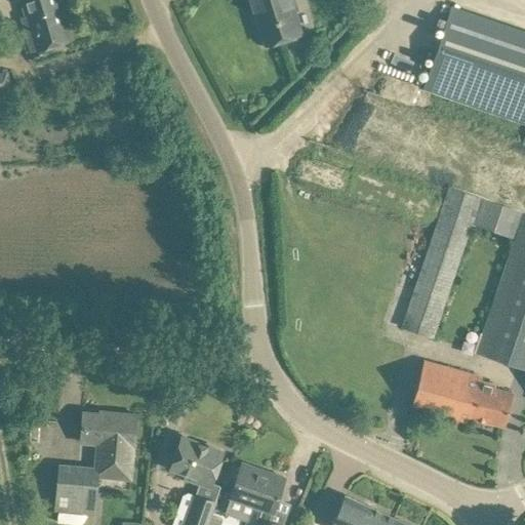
[(72,39),(59,0),(24,0),(22,1),(26,14),(22,15),(32,51),(72,39)]
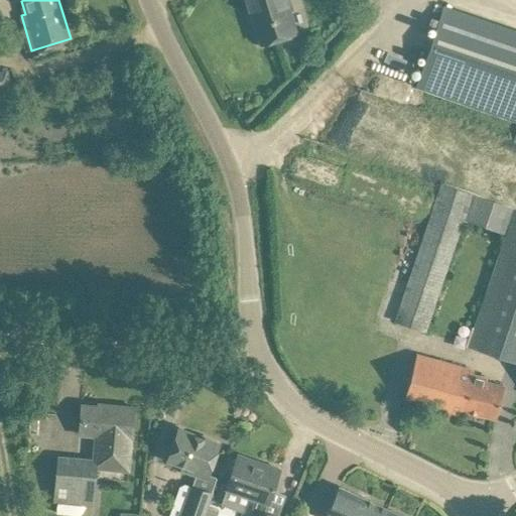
[(261,43),(280,37),(295,33),(288,10),(291,9),(288,0),(244,0),(249,13),(251,12),(261,43)]
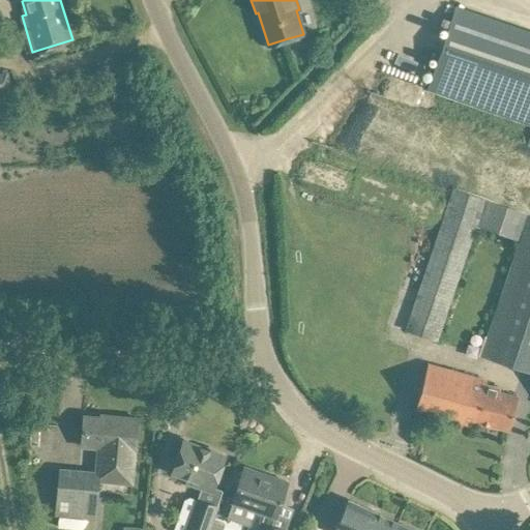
[(529,31),(454,6),(427,89),(529,124),(529,141),(528,147),(529,147),(529,31)]
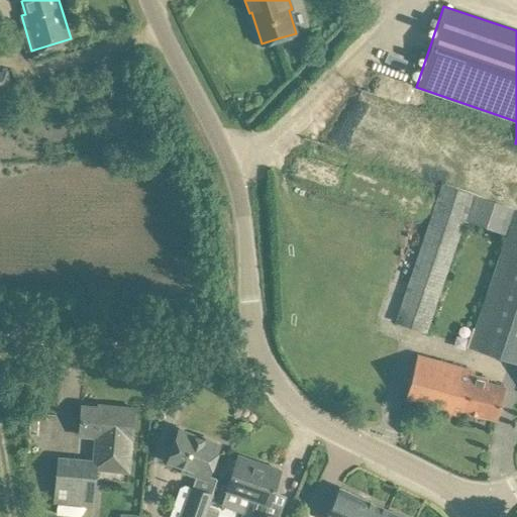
[(5,71),(0,72),(0,87),(9,85),(5,71)]
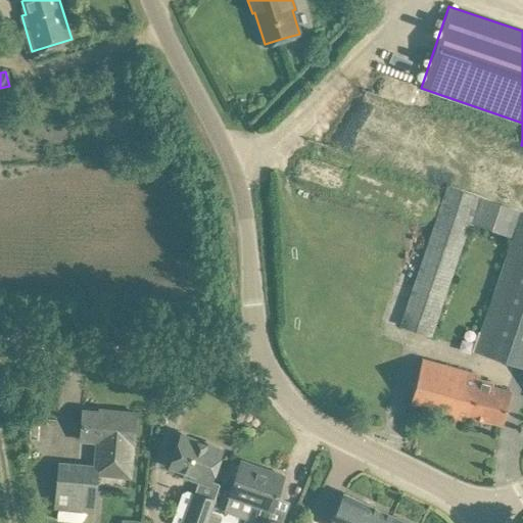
[(435,223),(399,325),(431,336),(470,223),(473,224),(473,223),(512,237),(479,331),(477,331),(471,349),(487,355),(514,365),(520,345),(522,346),(522,211),(447,186),(435,223)]
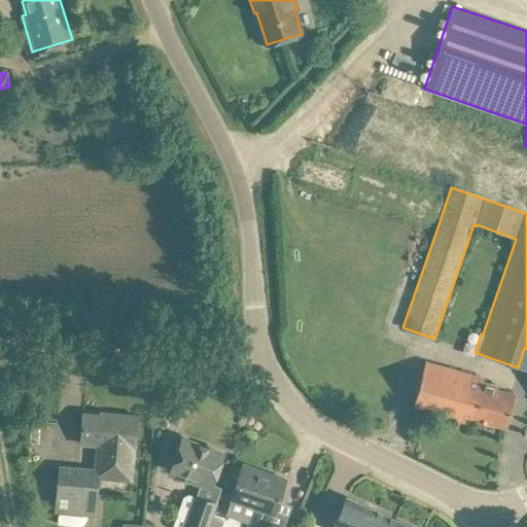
[(425,361),(413,407),(471,423),(472,417),(505,426),(514,393),(496,388),(496,385),(483,381),(484,378),(425,361)]
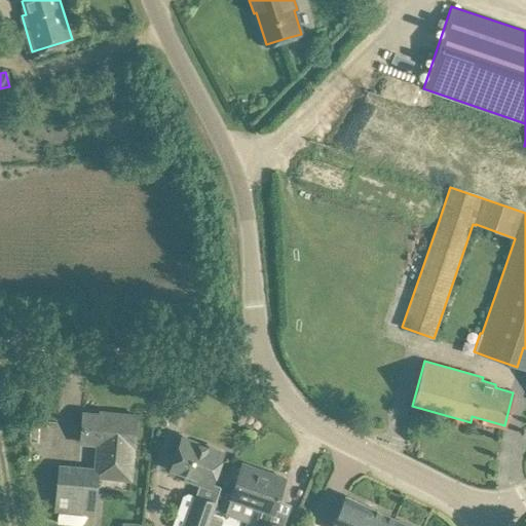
[(57,464),(57,466),(52,514),(97,518),(101,478),(132,481),(138,415),(105,412),(105,417),(99,416),(99,414),(83,413),(80,445),(97,446),(95,467),(57,464)]
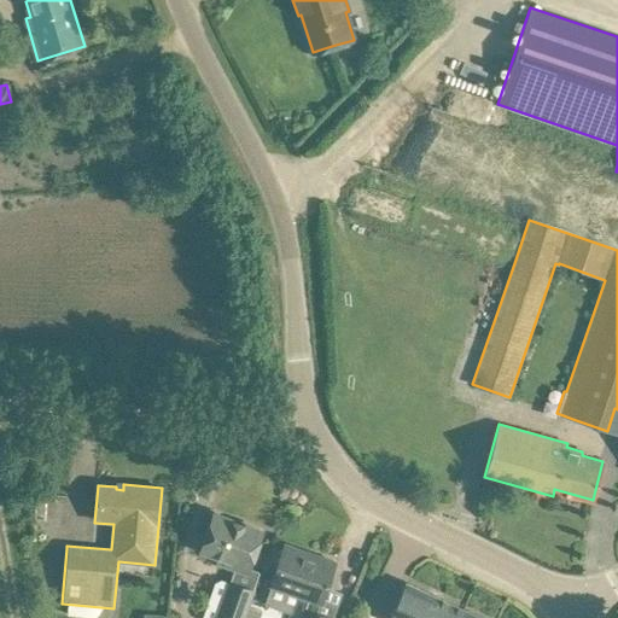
[(243,617),(251,594),(260,571),(249,567),(261,530),(214,513),(199,555),(208,558),(207,563),(233,571),(229,582),(216,617),(243,617)]
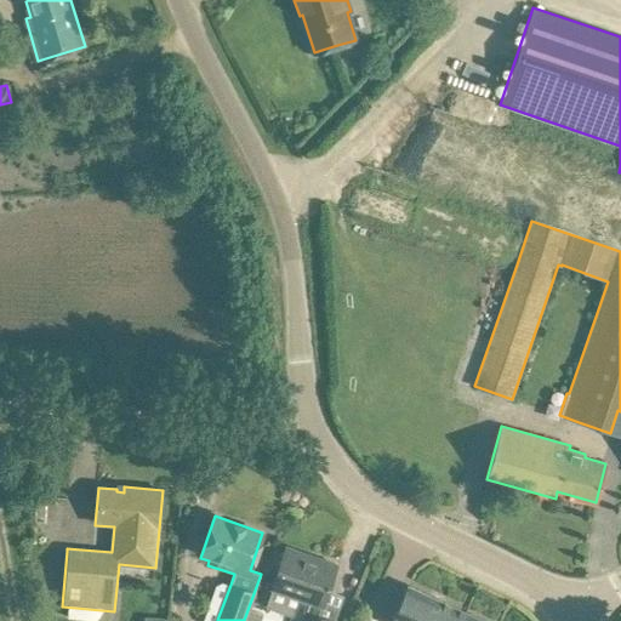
[(332,620),(319,616),(336,564),(286,547),(265,608),(291,616),(297,600),(308,604),(302,620),(332,620)]
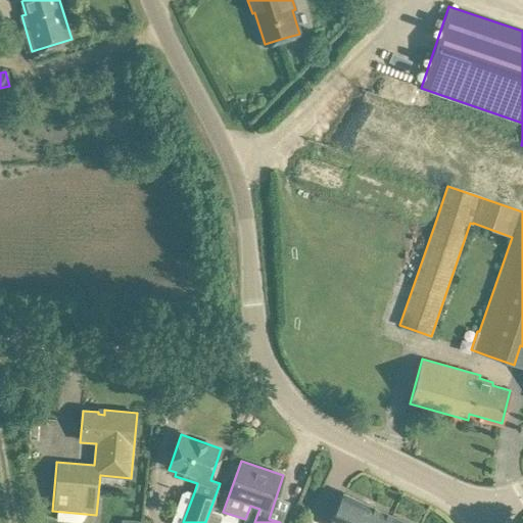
[(409,522),(343,492),(328,522),(409,522)]
